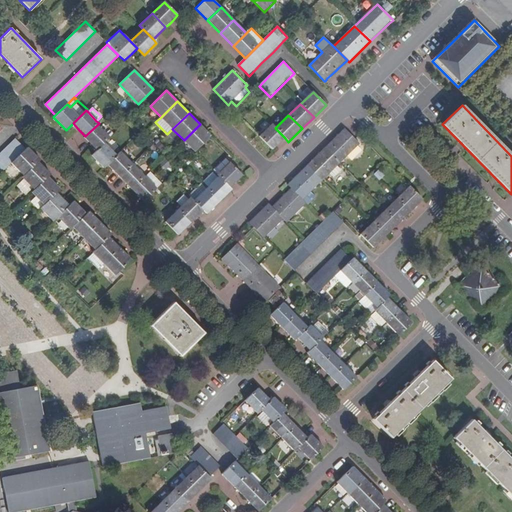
[(194,151),(210,136),(211,136),(206,130),(203,127),(200,124),(184,140),(194,151)]
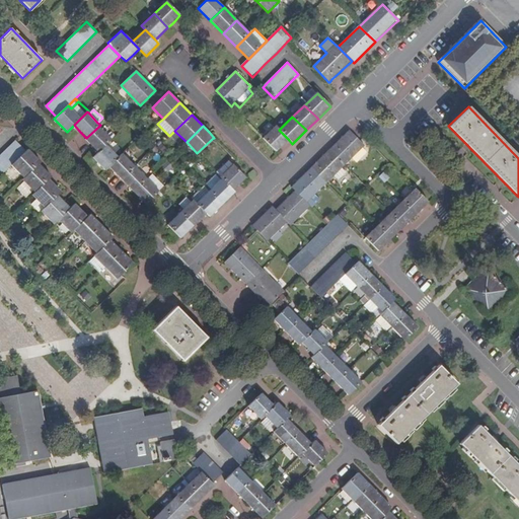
[(110,140),(98,127),(86,138),(85,140),(93,148),(97,153),(106,144),(110,140)]
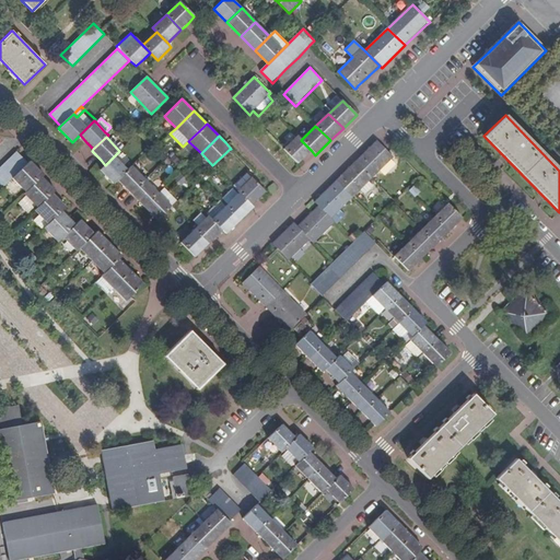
[(302,160),(312,151),(301,140),(298,137),(283,150),(298,164),(302,160)]
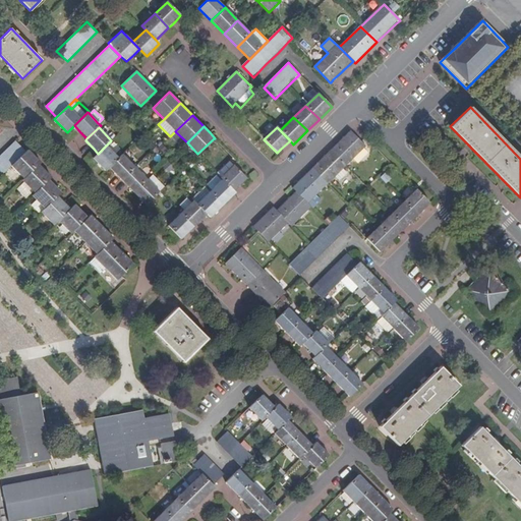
[(345,167),(366,147),(362,142),(351,131),(330,152),(345,167)]
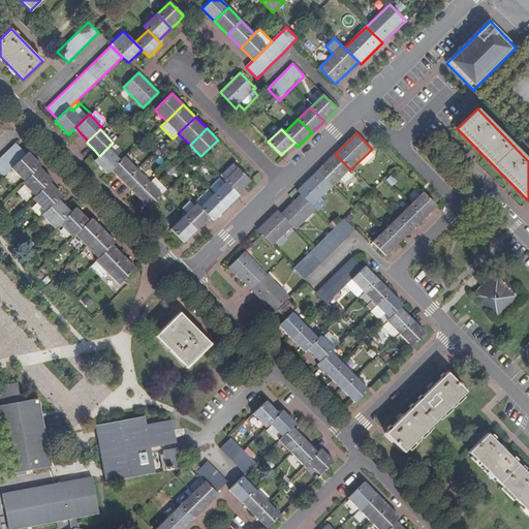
[(0,179),(11,168),(26,154),(16,143),(0,157),(0,179)]
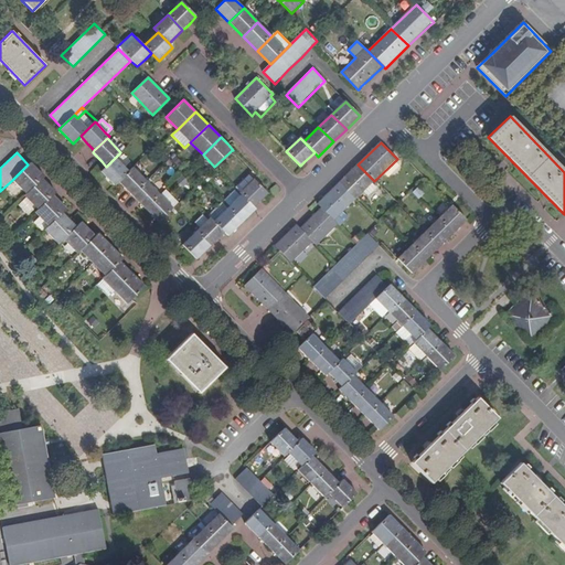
[(130,171),(116,157),(106,167),(102,172),(107,178),(110,181),(115,185),(119,181),(130,171)]
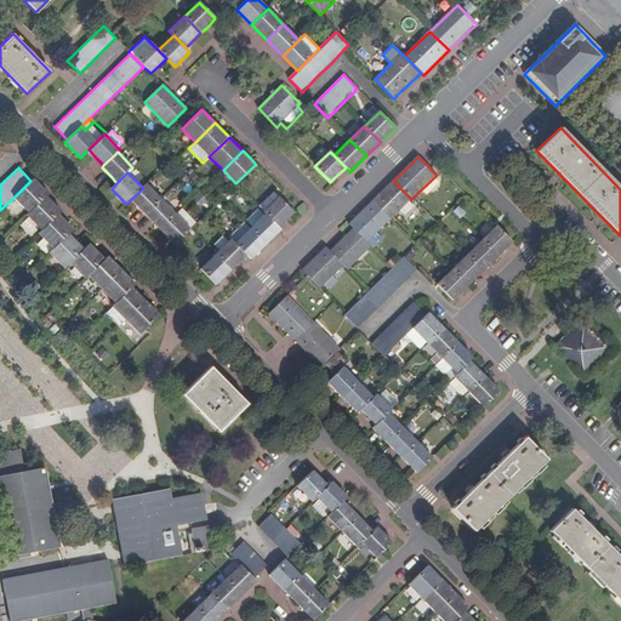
[(49,195),(39,184),(33,180),(30,181),(13,198),(29,212),(46,198),(49,195)]
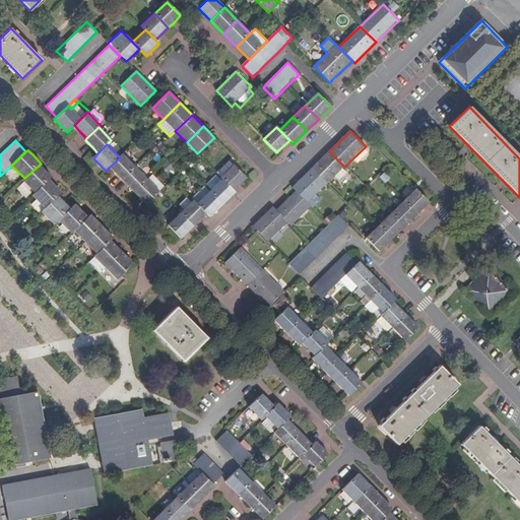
[(342,169),(344,167),(329,151),(311,169),(326,185),(334,177),(342,169)]
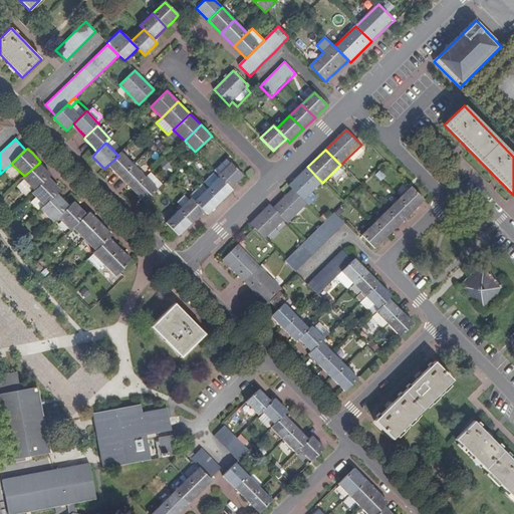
[(135,167),(121,153),(118,156),(108,165),(122,179),(135,167)]
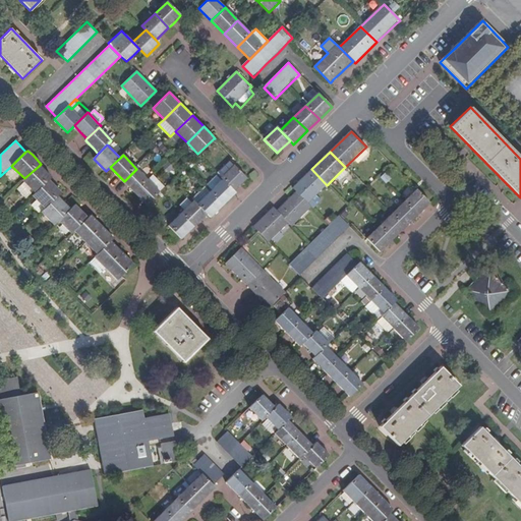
[(240,185),(246,179),(233,165),(227,159),(218,169),(224,175),(221,178),(222,179),(234,190),(240,185)]
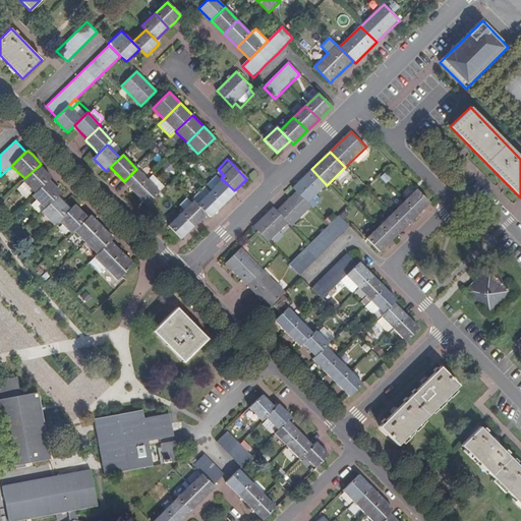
[(49,180),(51,178),(39,166),(24,178),(22,180),(35,193),(49,180)]
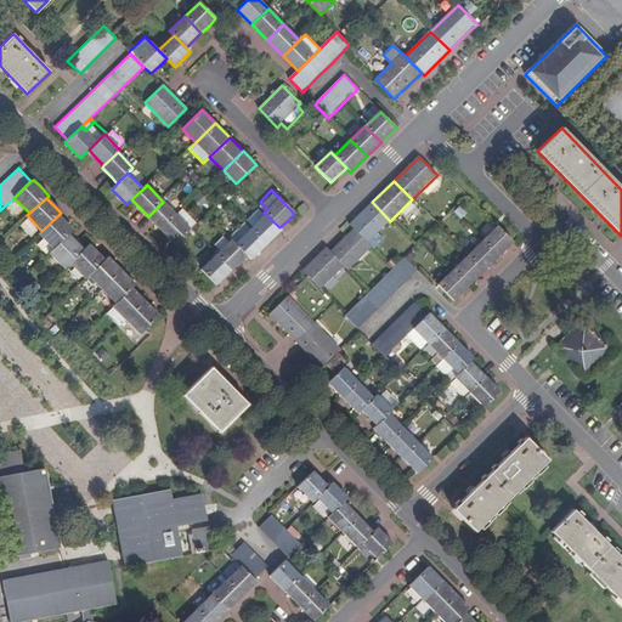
[(177,216),(163,202),(148,216),(162,231),(177,216)]
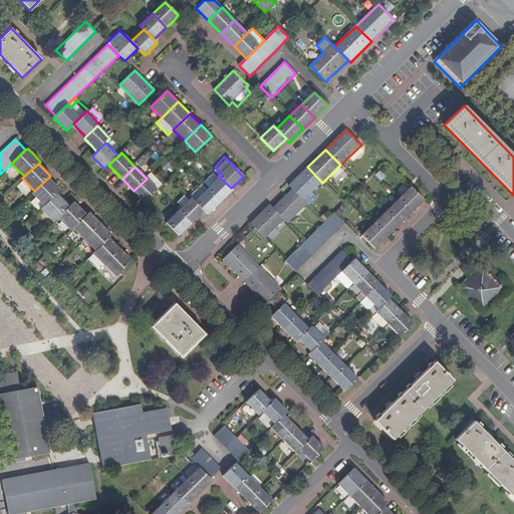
[(221,173),(215,167),(212,169),(218,176),(221,173)]
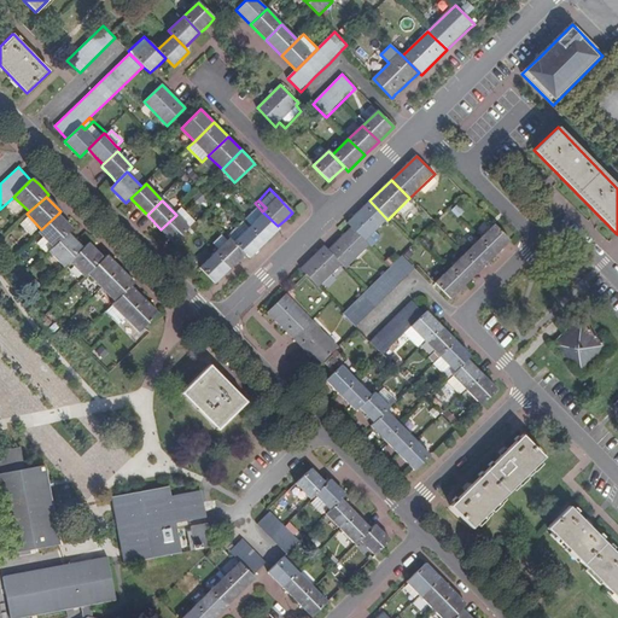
[(365,242),(388,220),(369,200),(347,223),(351,227),(365,242)]
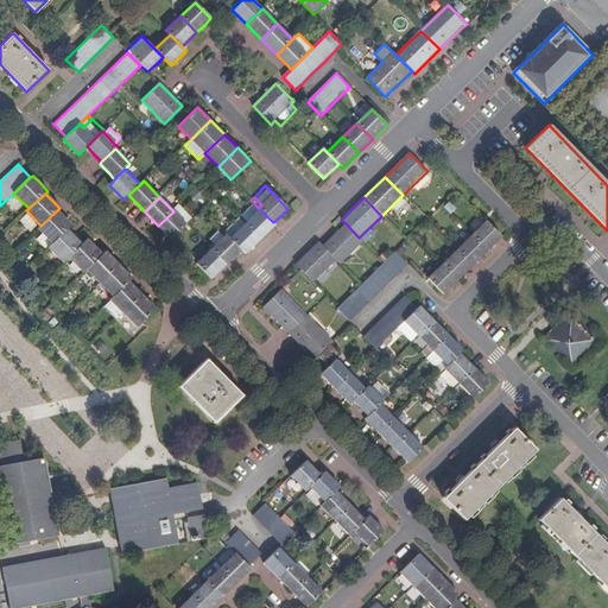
[(396,211),(405,203),(400,197),(391,207),(396,211)]
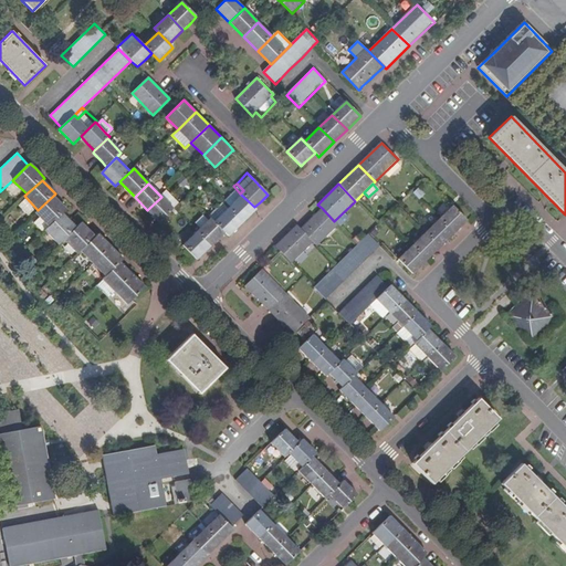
[(242,223),(257,209),(254,207),(241,195),(228,208),(242,223)]
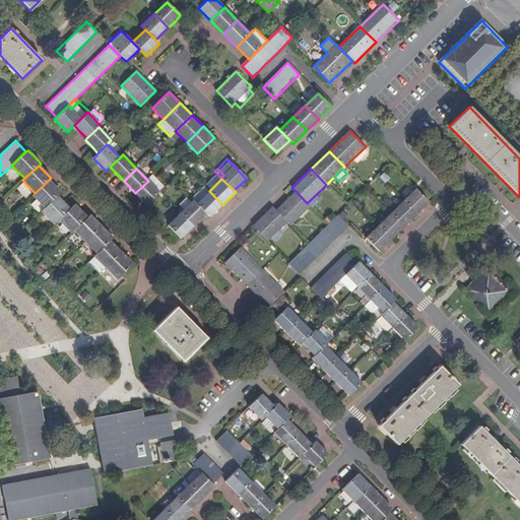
[(41,211),(58,196),(61,193),(55,186),(49,180),(35,193),(31,196),(36,200),(30,205),(37,211),(39,213),(41,211)]
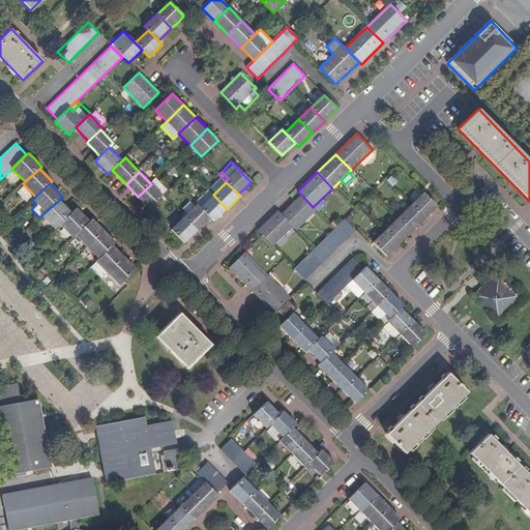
[(150,208),(162,196),(151,184),(138,197),(142,201),(145,204),(150,208)]
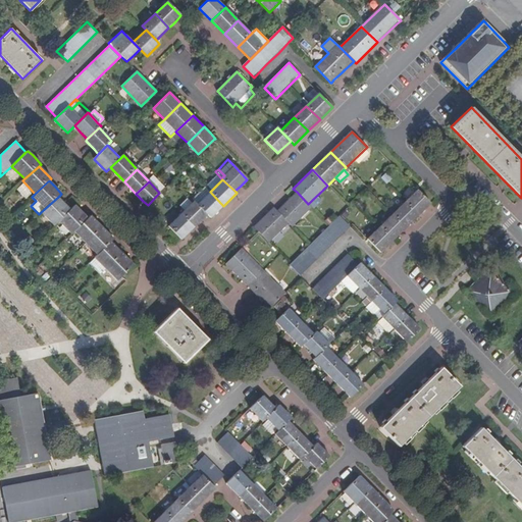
[(431,204),(417,190),(405,202),(419,215),(431,204)]
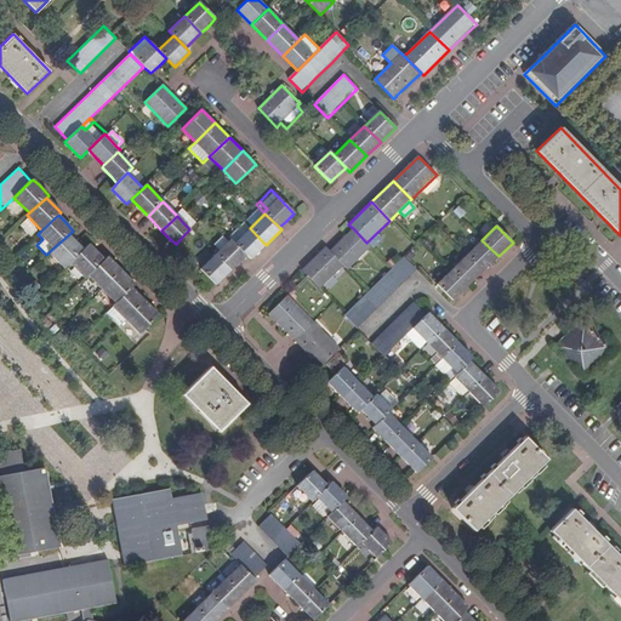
[(251,260),(266,245),(250,228),(234,243),(246,255),(248,256),(251,260)]
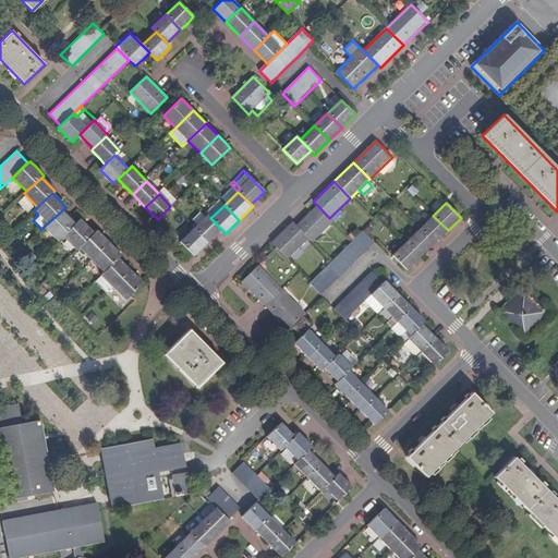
[(334,222),(329,218),(317,205),(295,226),(308,239),(313,242),(332,223),(334,222)]
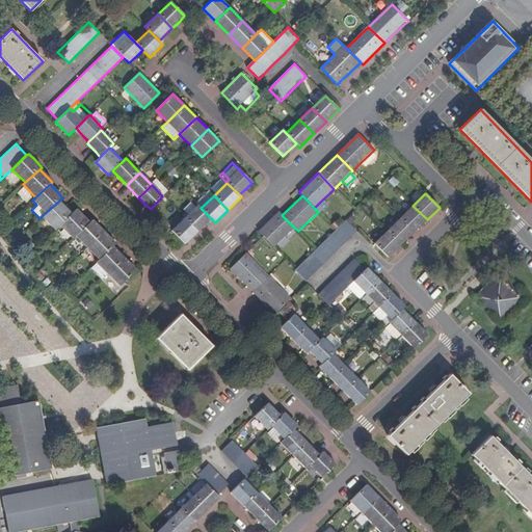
[(59,227),(73,213),(67,207),(63,205),(59,201),(42,216),(55,231),(59,227)]
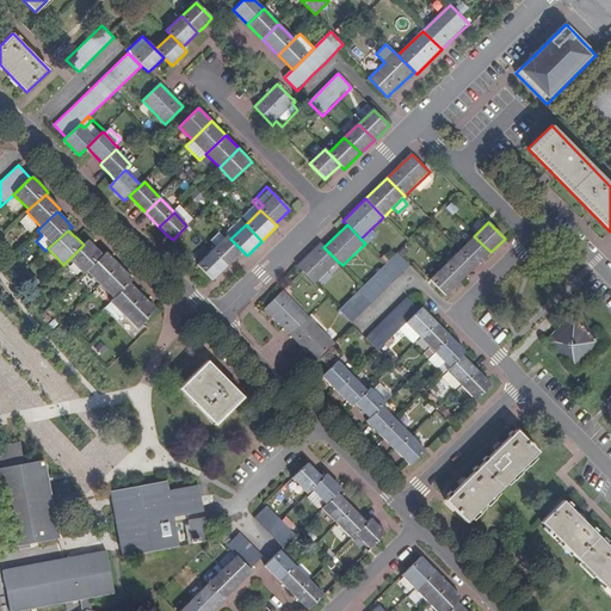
[(227,266),(242,251),(230,239),(227,235),(211,251),(227,266)]
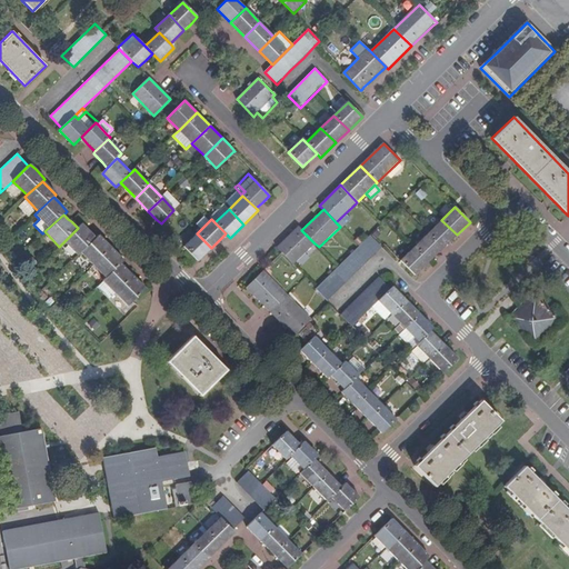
[(442,249),(457,235),(441,220),(427,235),(442,249)]
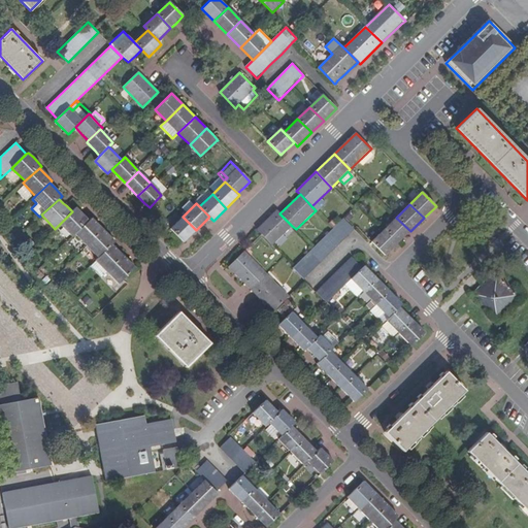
[(75,235),(90,221),(84,213),(80,211),(76,207),(72,211),(59,225),(71,237),(72,238),(75,235)]
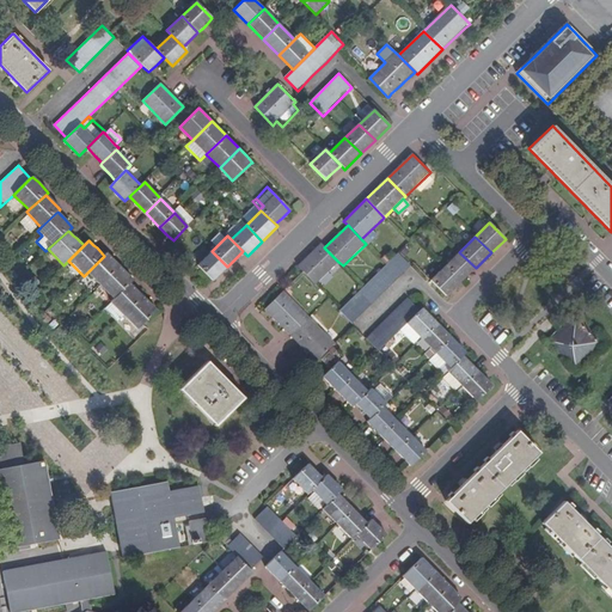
[(316,285),(338,262),(324,248),(320,244),(298,267),(303,271),(316,285)]
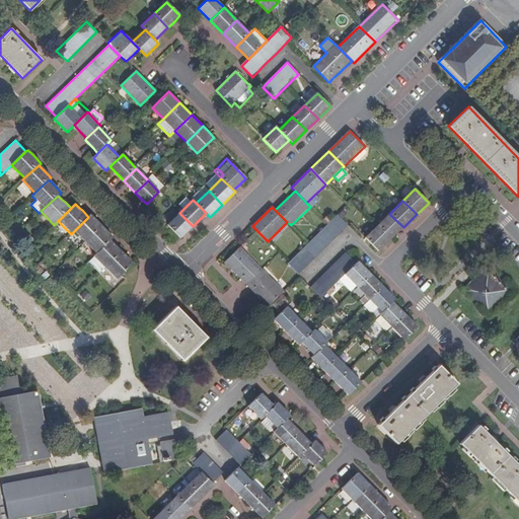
[(193,226),(179,213),(176,216),(171,210),(165,215),(171,221),(167,225),(180,237),(193,226)]
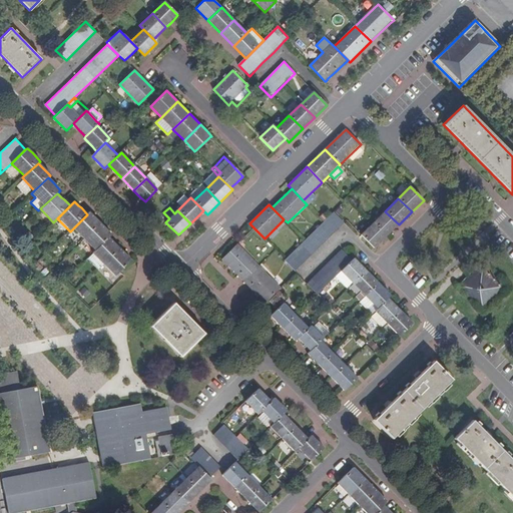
[(190,224),(204,211),(203,210),(190,223),(190,224)]
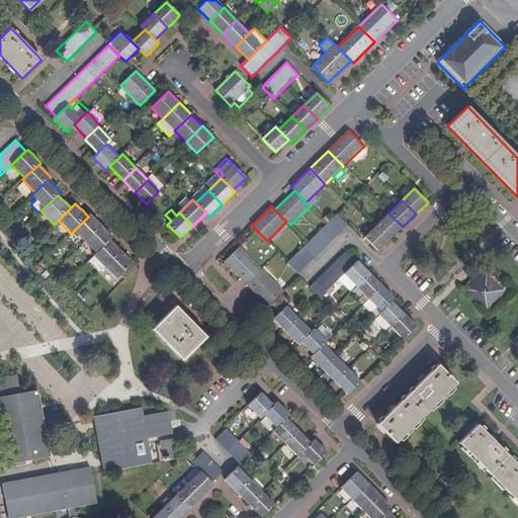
[(403,227),(389,213),(375,226),(375,227),(389,240),(403,227)]
